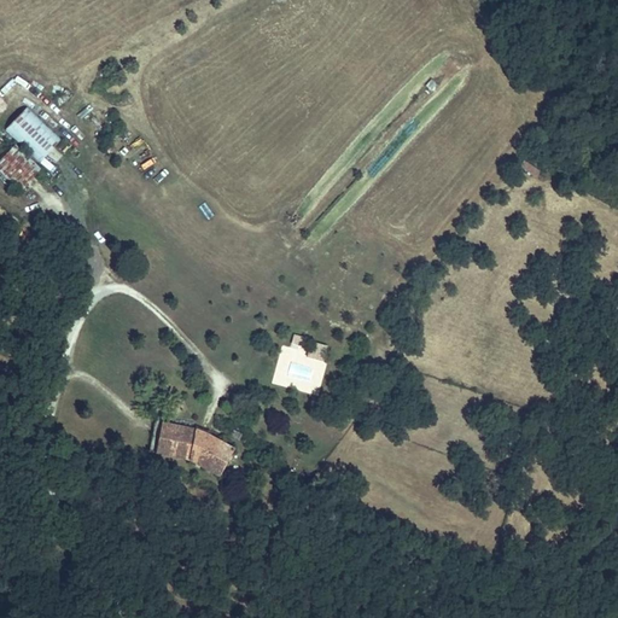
[(38,163),(62,141),(27,106),(4,128),(38,163)]
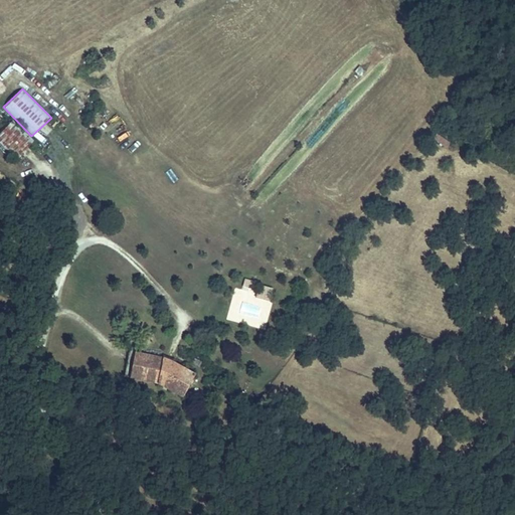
[(0,134),(0,144),(16,160),(33,142),(11,122),(0,134)]
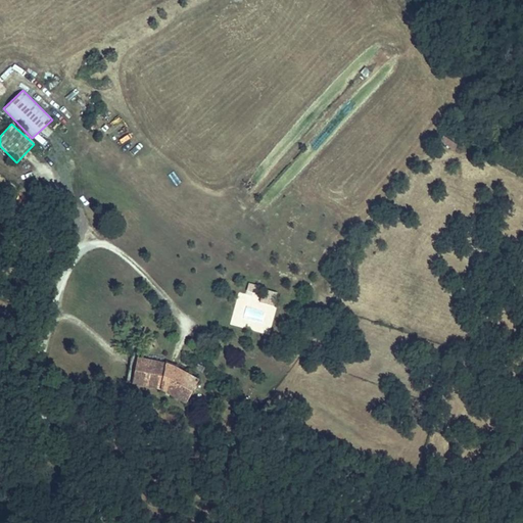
[(107,136),(117,129),(113,124),(104,131),(107,136)]
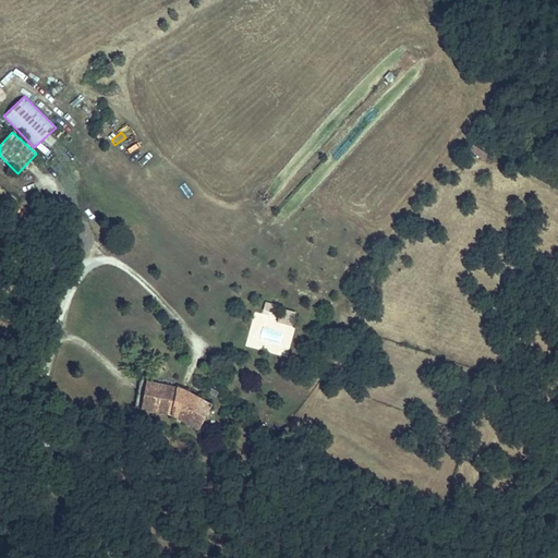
[(137,142),(125,146),(129,153),(140,148),(137,142)]
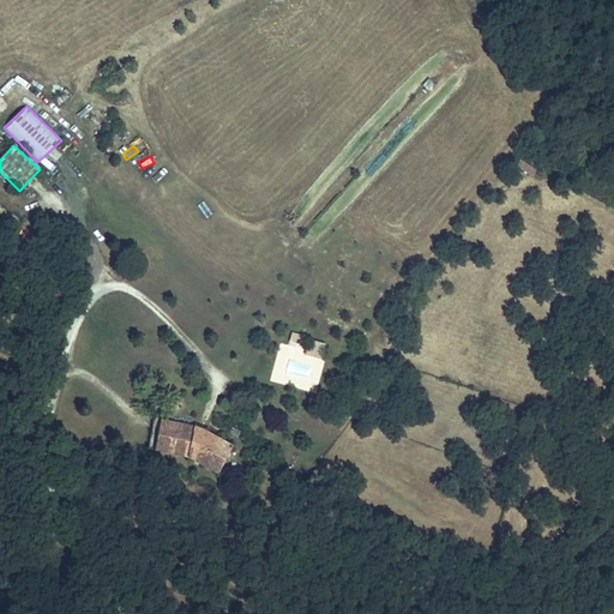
[(300,343),(302,333),(292,332),(289,341),(300,343)]
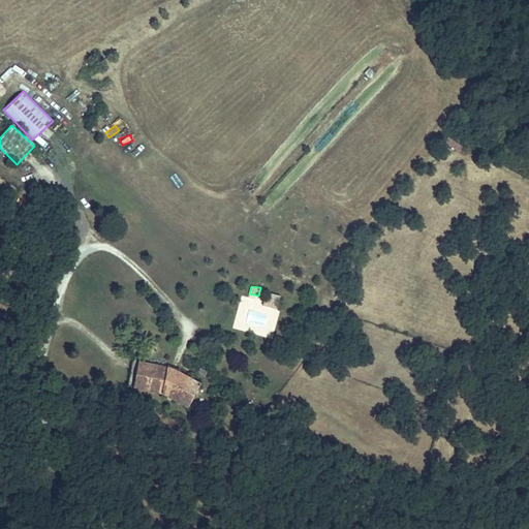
[(266,293),(265,307),(279,308),(279,294),(266,293)]
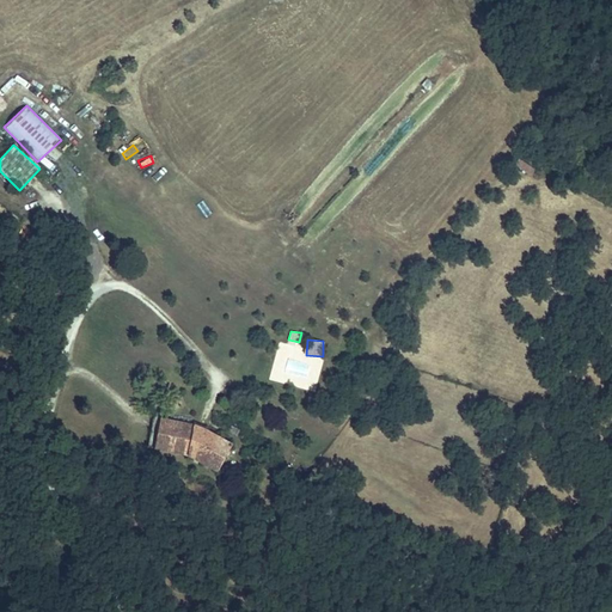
[(160,415),(155,445),(193,451),(220,464),(232,439),(200,421),(160,415)]
